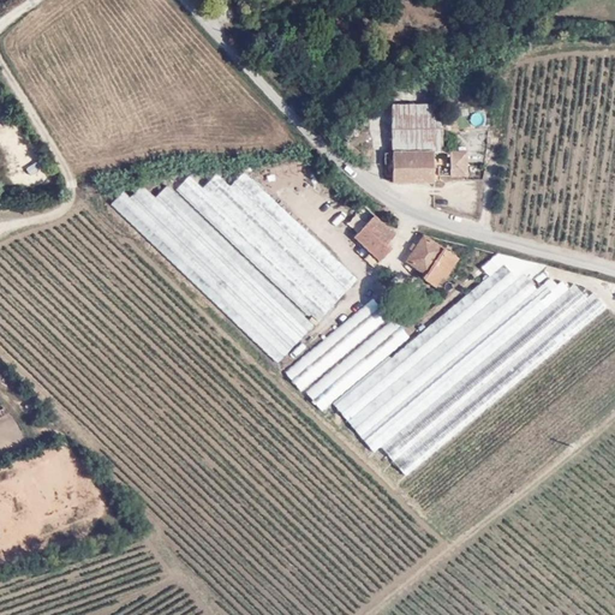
[(434,103),(390,105),(392,185),(469,185),(469,154),(435,154),(434,103)]
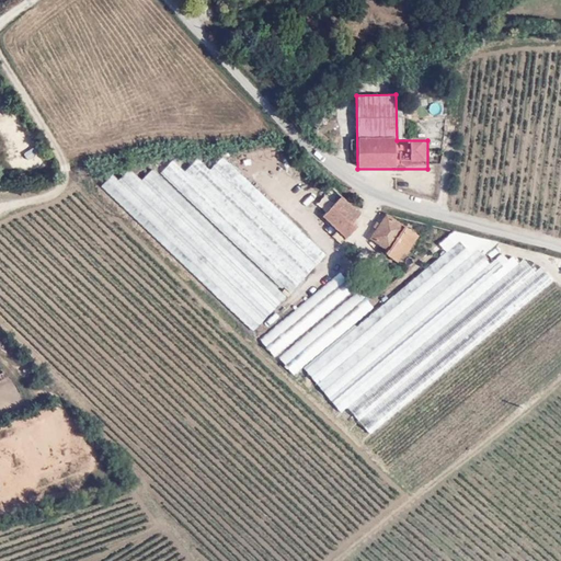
[(287,292),(322,253),(220,156),(207,169),(196,158),(183,170),(171,160),(161,170),(287,292)]
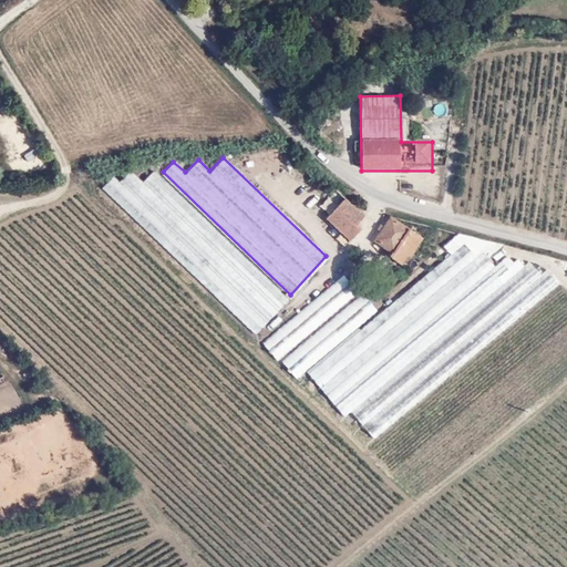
[(254,332),(286,299),(152,172),(142,181),(130,171),(120,182),(113,176),(101,187),(254,332)]
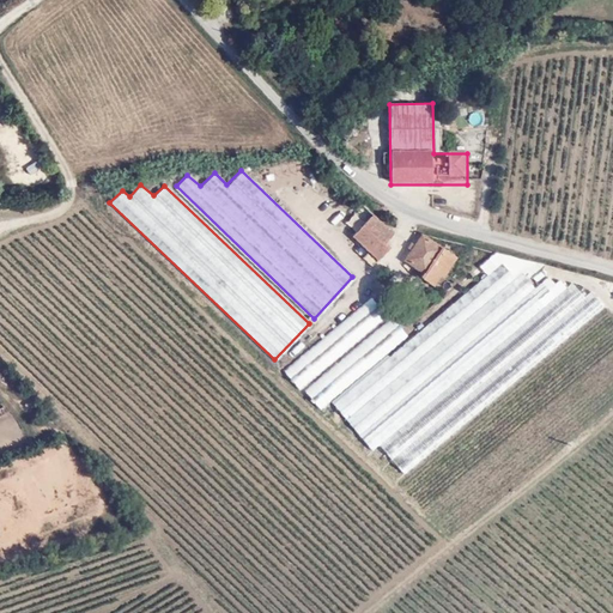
[(354,213),(347,220),(356,231),(364,224),(354,213)]
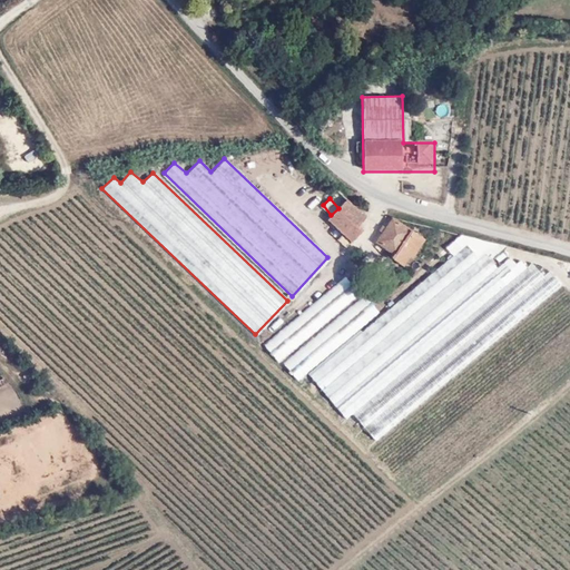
[(347,200),(326,222),(352,245),(364,233),(359,227),(366,218),(347,200)]
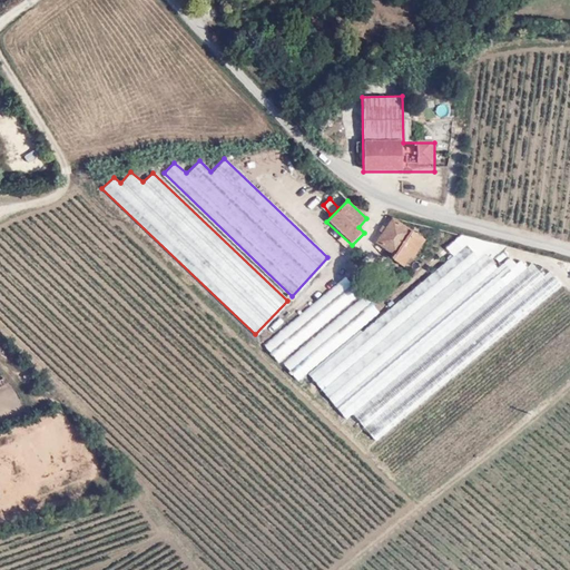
[(408,255),(410,256),(421,239),(391,218),(375,241),(393,253),(391,257),(401,264),(408,255)]
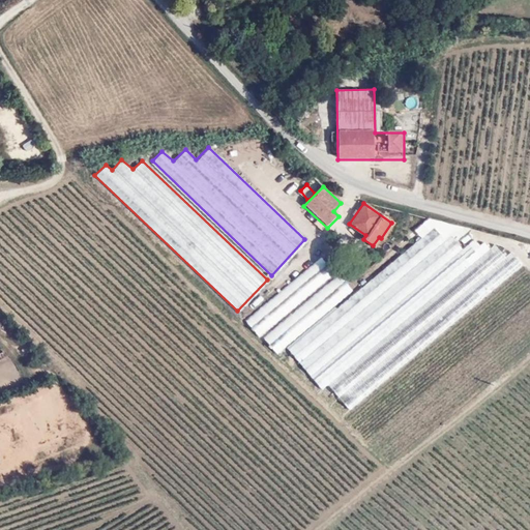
[(451,236),(445,241),(433,229),(287,350),(320,389),(327,383),(349,409),(522,264),(510,251),(504,256),(494,244),(478,257),(467,243),(462,248),(451,236)]
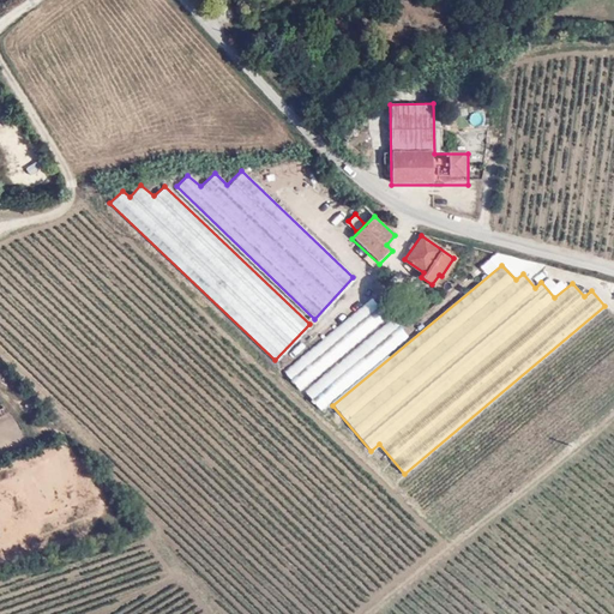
[(368,299),(283,371),(299,390),(385,315),(368,299)]
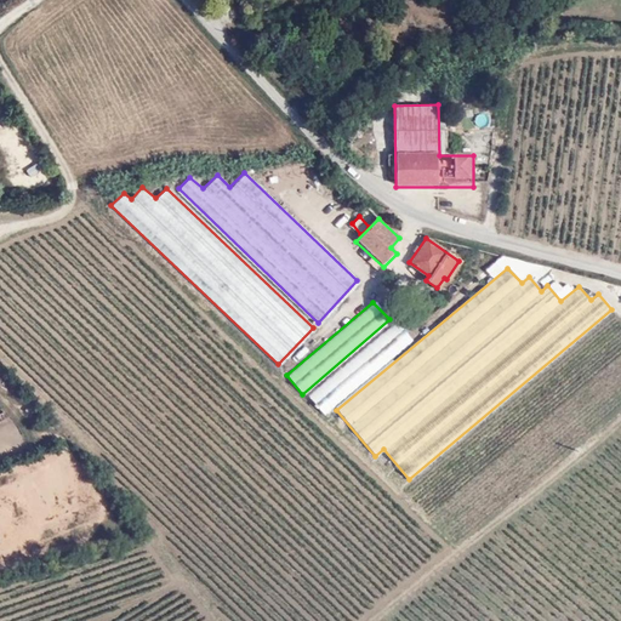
[(396,323),(308,397),(323,412),(411,339),(396,323)]
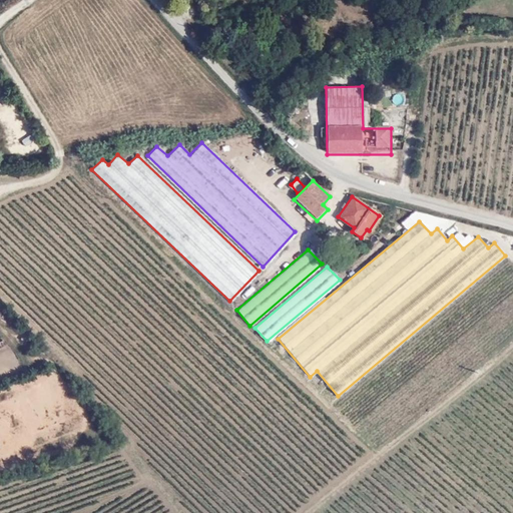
All buildings are outlined.
